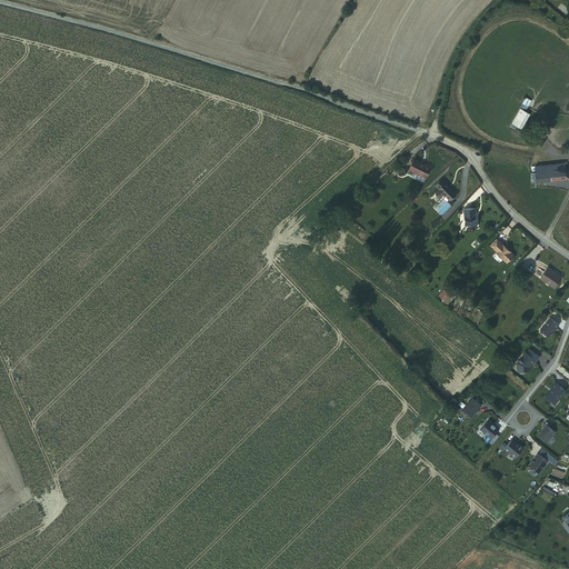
[(525,98),(520,107),(527,110),(531,100),(525,98)]
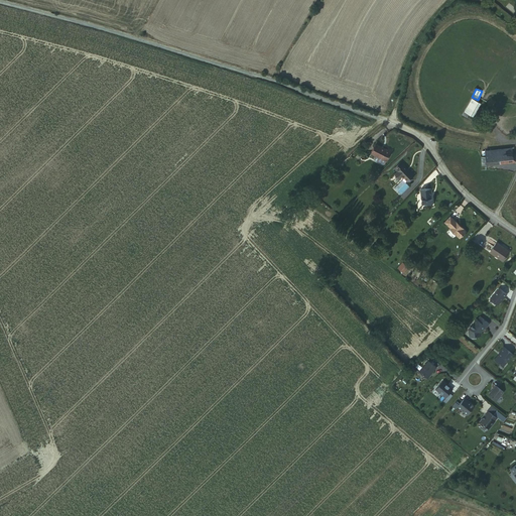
[(465,114),(475,118),(480,103),(470,99),(465,114)]
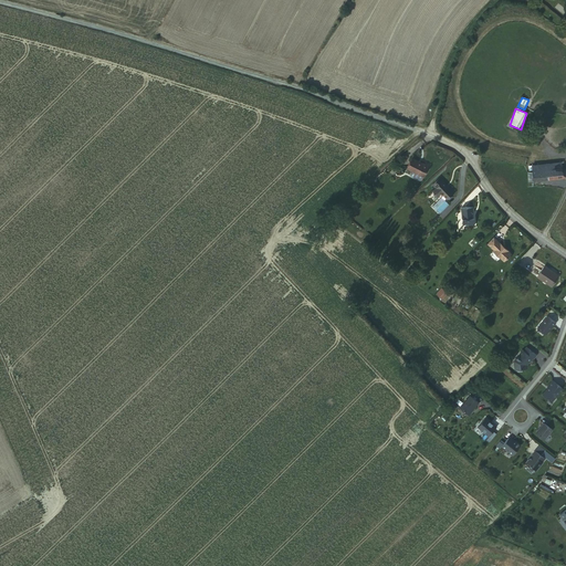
[(426,164),(415,157),(409,167),(413,169),(411,173),(411,174),(420,179),(422,179),(425,176),(430,166),(427,164),(426,164)]
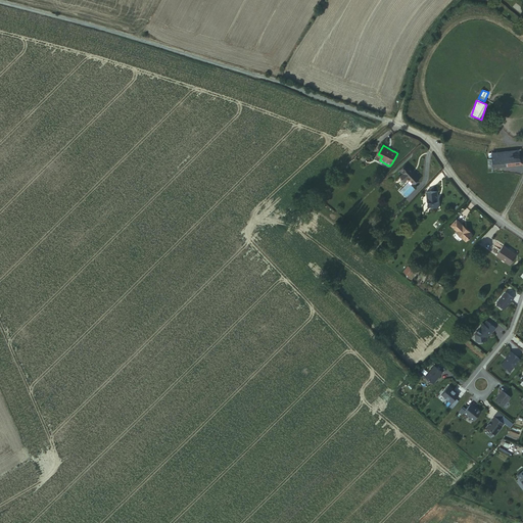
[(493,154),(493,159),(520,157),(520,151),(493,154)]
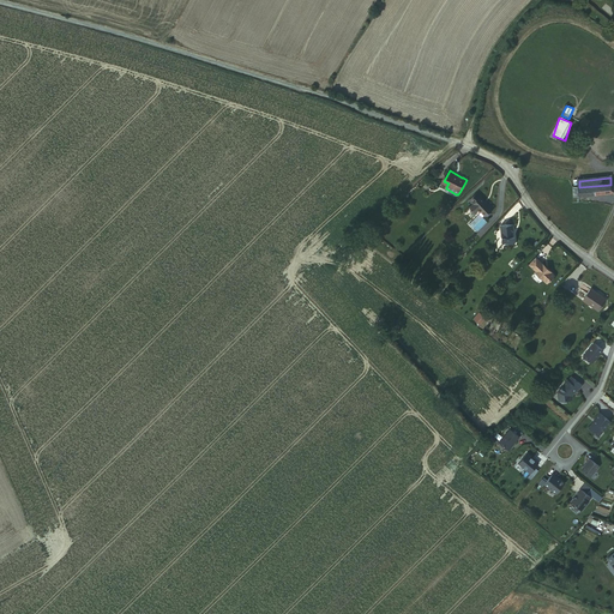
[(579,187),(581,198),(613,194),(613,184),(611,185),(579,187)]
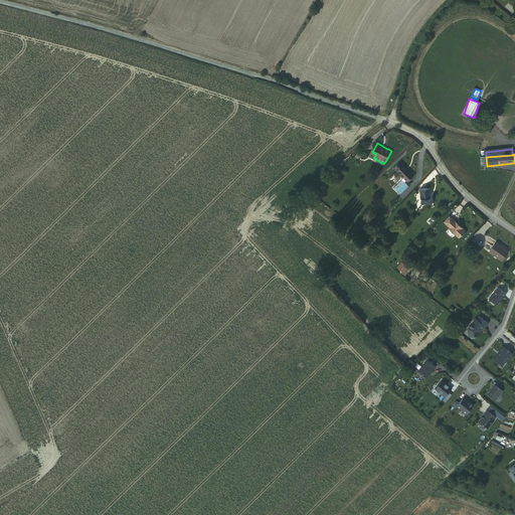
[(400,176),(401,177),(404,179),(396,190),(402,195),(409,186),(405,183),(407,181),(413,174),(409,170),(408,171),(401,166),(393,175),(398,178),(400,176)]
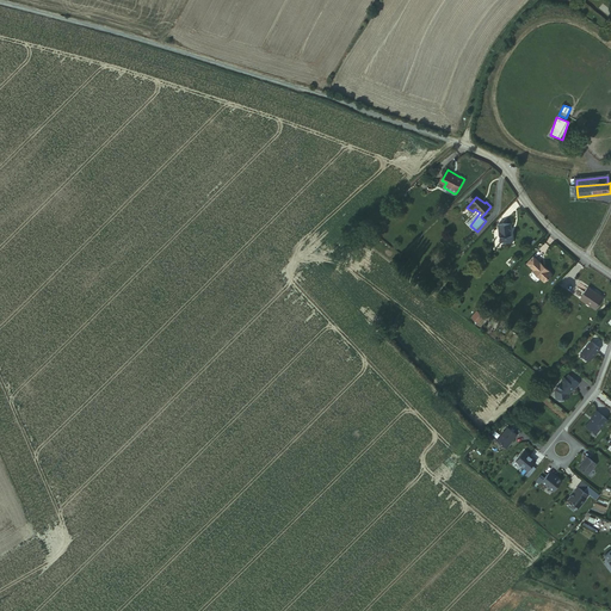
[(511,222),(500,223),(500,229),(501,230),(501,235),(500,235),(501,241),(506,241),(507,242),(514,241),(513,234),(511,234),(511,229),(512,229),(511,222)]
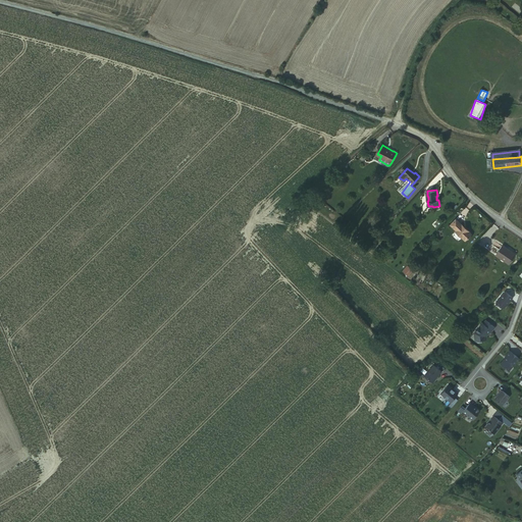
[(455,230),(459,235),(461,233),(463,236),(462,238),(466,242),(473,233),(457,218),(451,224),(456,229),(455,230)]
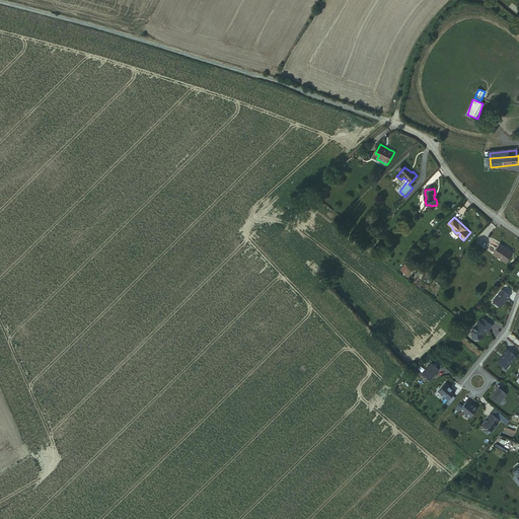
[(504,244),(497,253),(508,263),(516,254),(504,244)]
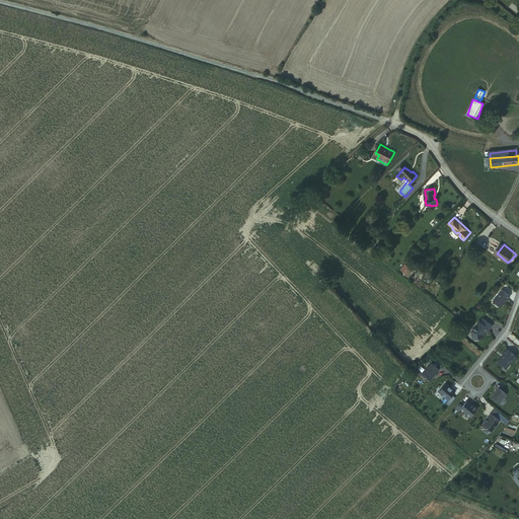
[(495,300),(501,305),(503,305),(511,295),(504,290),(495,300)]
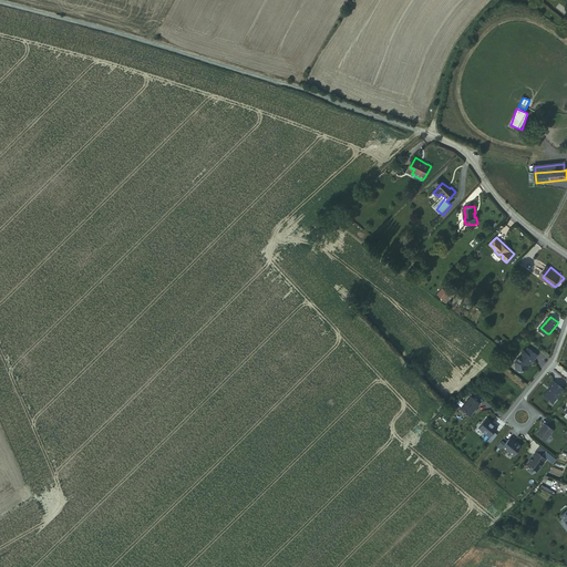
[(521,354),(515,361),(516,370),(527,369),(527,364),(529,362),(531,363),(534,359),(535,359),(538,356),(528,348),(525,351),(524,350),(521,354)]
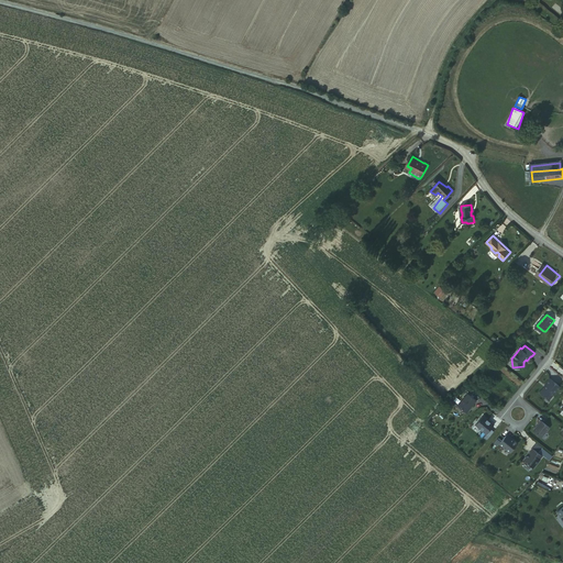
[(542,392),(551,399),(561,386),(551,377),(547,383),(549,385),(547,387),(545,387),(542,392)]
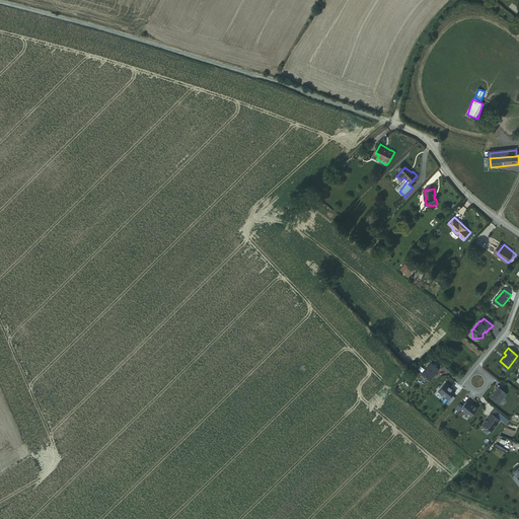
[(423,373),(430,379),(432,379),(434,377),(433,376),(435,374),(435,375),(440,369),(432,363),(423,373)]
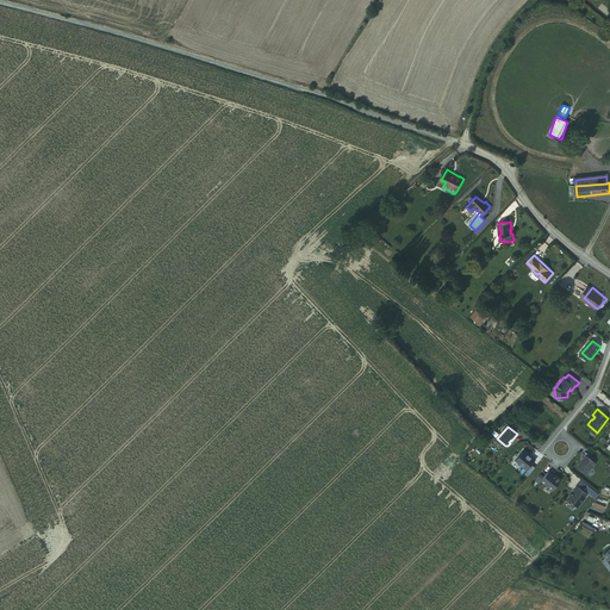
[(534,458),(523,449),(515,459),(526,467),(534,458)]
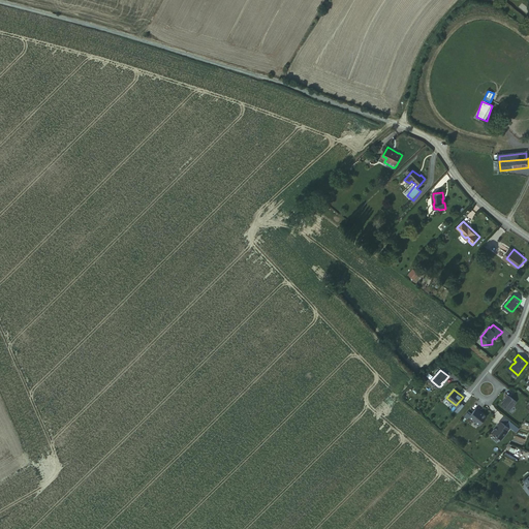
[(509,397),(503,404),(503,406),(510,411),(517,403),(509,397)]
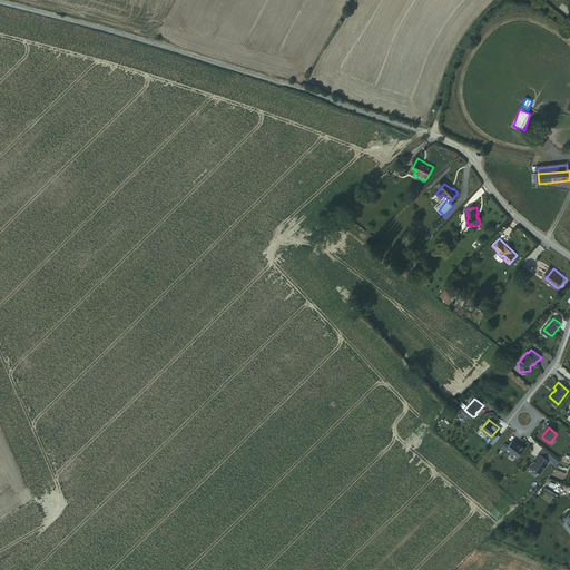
[(523,446),(517,441),(514,443),(511,441),(505,449),(516,457),(523,446)]
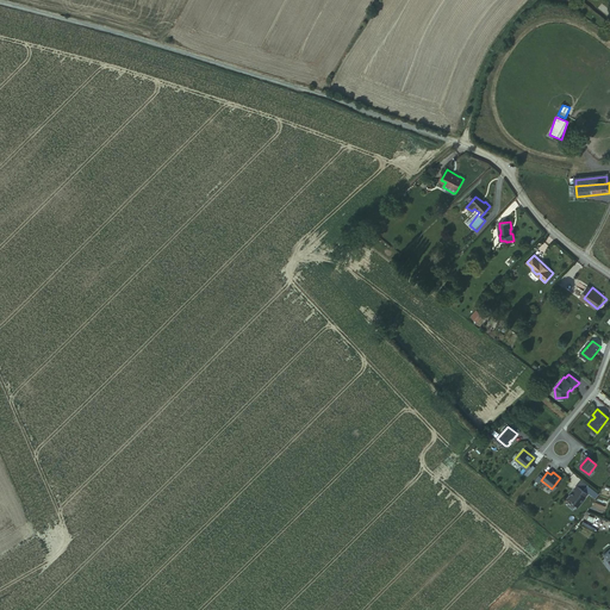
[(576,495),(570,503),(579,511),(586,503),(585,502),(587,499),(578,491),(576,495)]
